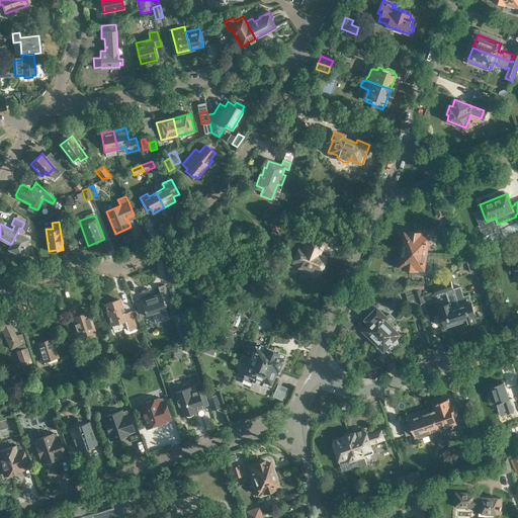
[(28,226),(24,223),(21,229),(19,228),(11,244),(8,249),(20,255),(29,237),(23,235),(25,232),(28,226)]
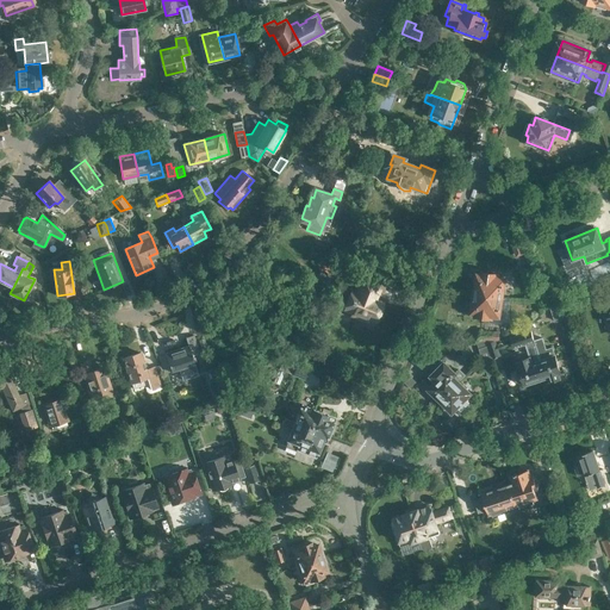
[(472,293),(502,298),(504,279),(498,278),(498,274),(481,273),(481,275),(478,275),(477,282),(474,282),(472,293)]
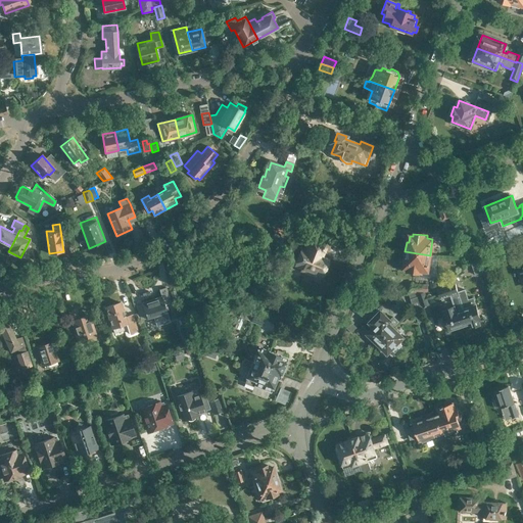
[(326,248),(325,247),(327,242),(314,237),(312,242),(310,241),(305,250),(302,249),(295,266),(306,270),(307,268),(315,271),(314,273),(322,276),(327,264),(325,264),(327,258),(323,257),(326,248)]
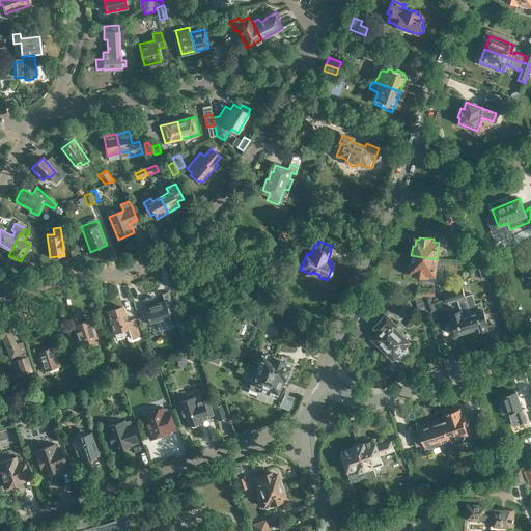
[(456,248),(462,259),(469,256),(465,246),(456,248)]
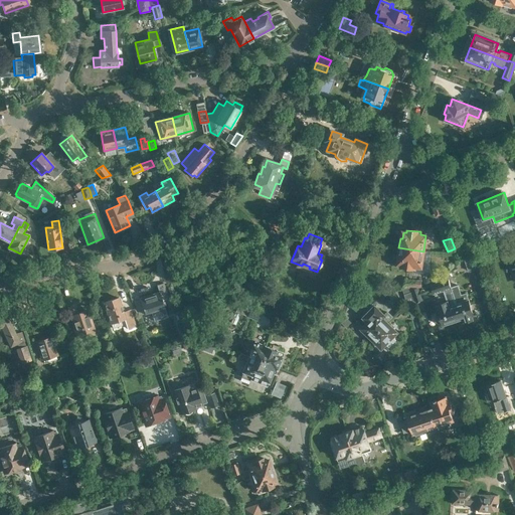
[(423,251),(398,247),(397,258),(399,258),(398,265),(401,265),(401,267),(414,269),(414,281),(404,281),(405,288),(421,287),(421,273),(430,273),(430,262),(422,261),(423,251)]
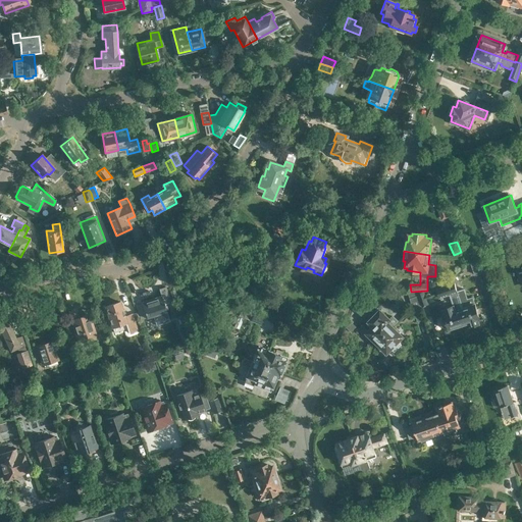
[(470,262),(474,274),(485,270),(481,258),(470,262)]
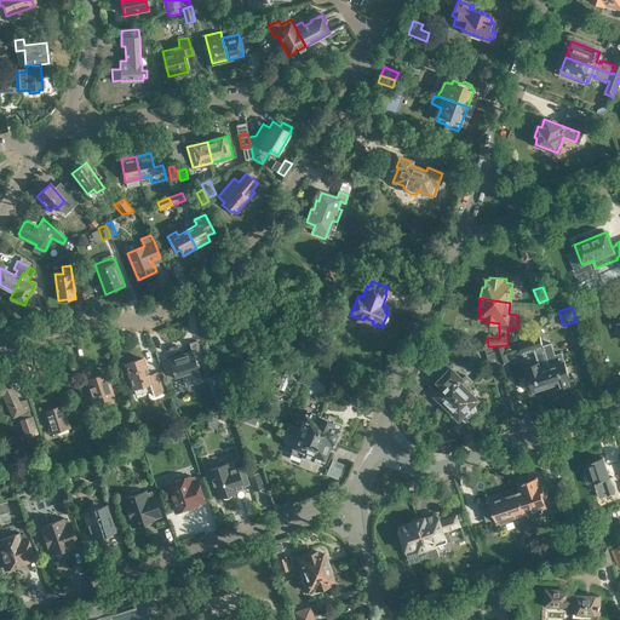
[(549,357),(544,345),(540,337),(520,343),(522,352),(537,348),(539,352),(535,354),(539,362),(527,367),(529,372),(527,373),(533,391),(549,386),(545,377),(552,374),(550,366),(547,359),(549,357)]
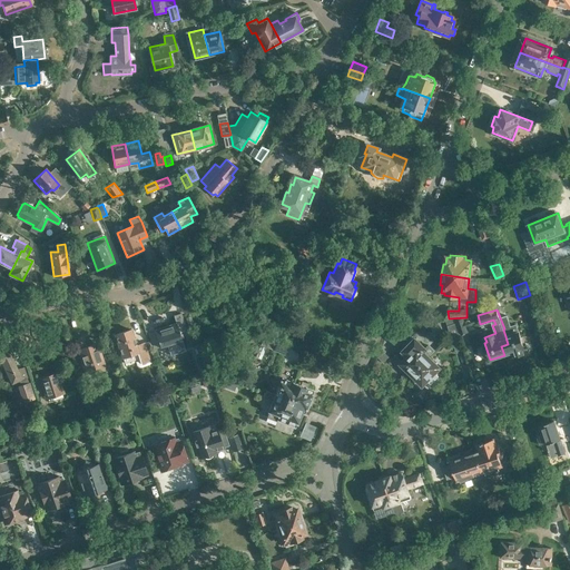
[(148,332),(150,341),(153,347),(154,349),(160,346),(160,347),(167,345),(170,355),(186,350),(182,341),(179,333),(187,330),(182,313),(174,315),(176,323),(155,330),(156,330),(148,332)]
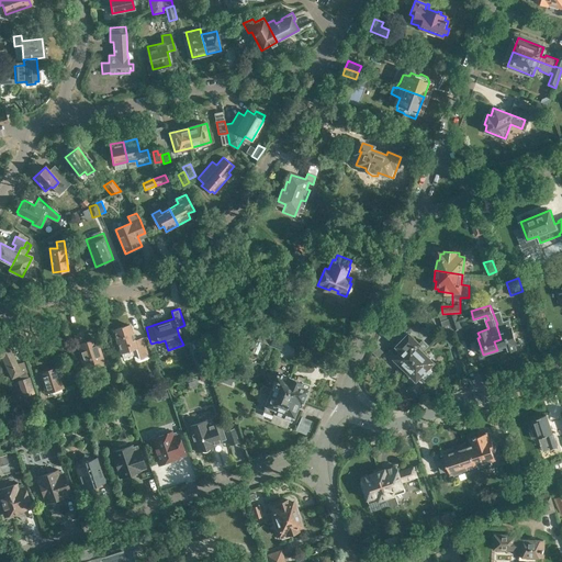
[(494,341),(497,350),(499,355),(520,347),(517,338),(515,339),(512,327),(510,327),(508,319),(503,322),(499,311),(493,313),(497,324),(496,325),(498,332),(501,339),(494,341)]
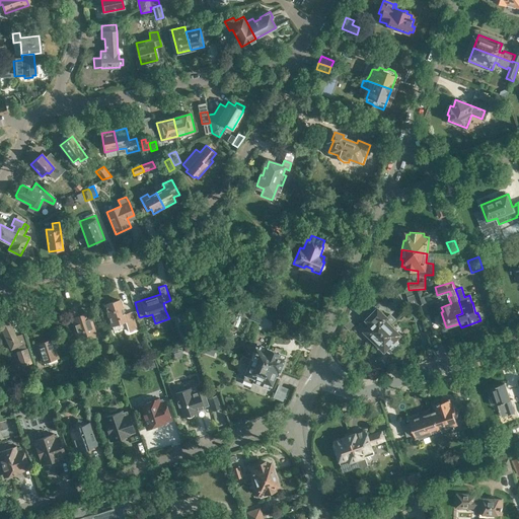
[(416,292),(420,304),(427,303),(422,290),(416,292)]
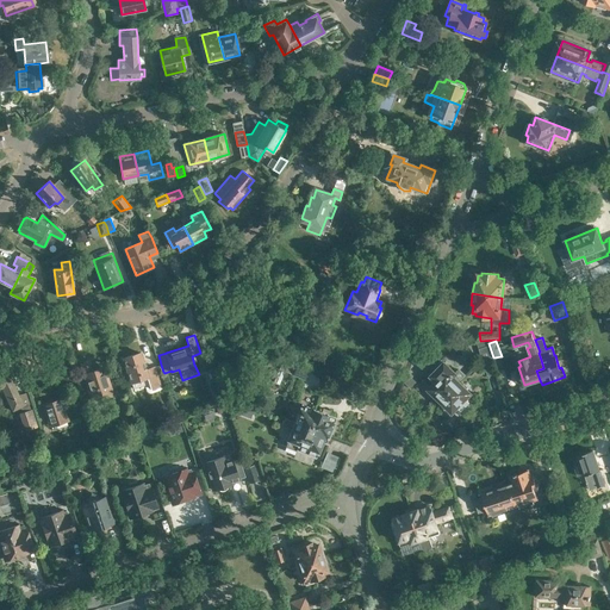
[(493,358),(489,343),(489,346),(479,349),(489,375),(498,373),(493,358)]
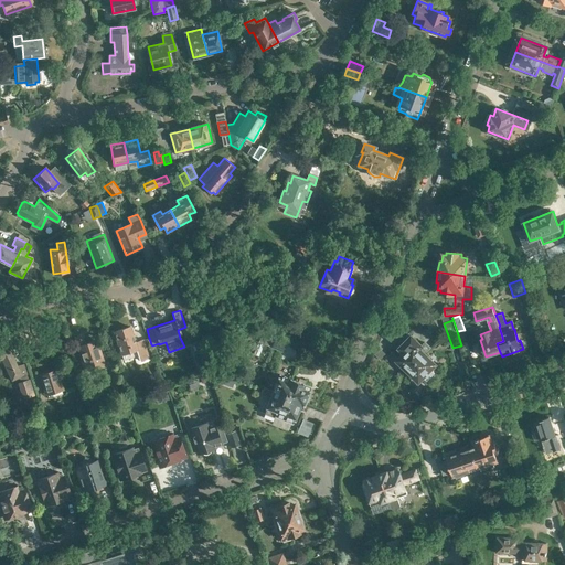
[(149,344),(151,344),(149,338),(144,340),(144,339),(135,342),(130,327),(115,331),(124,360),(138,355),(140,362),(150,359),(150,358),(153,356),(149,344)]
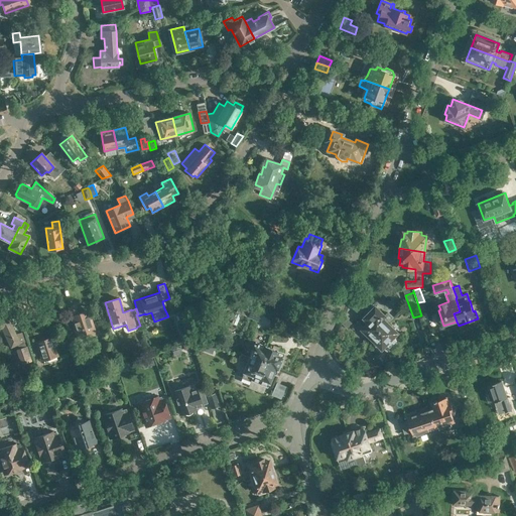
[(79,338),(94,333),(88,310),(78,314),(75,304),(69,306),(79,338)]
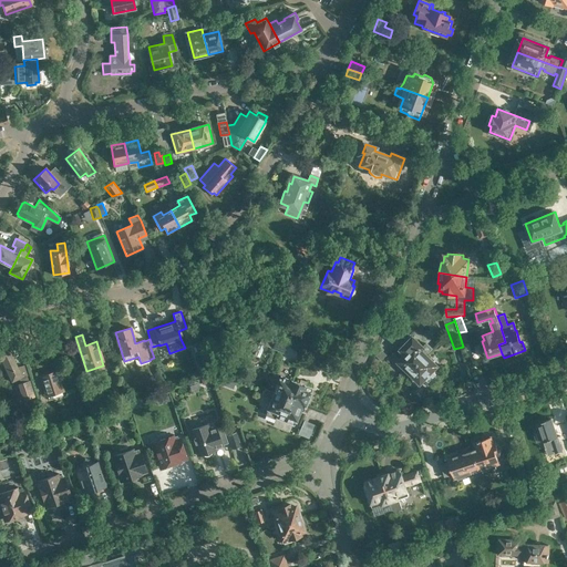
[(272,349),(285,354),(289,344),(276,339),(264,334),(259,343),(272,349)]
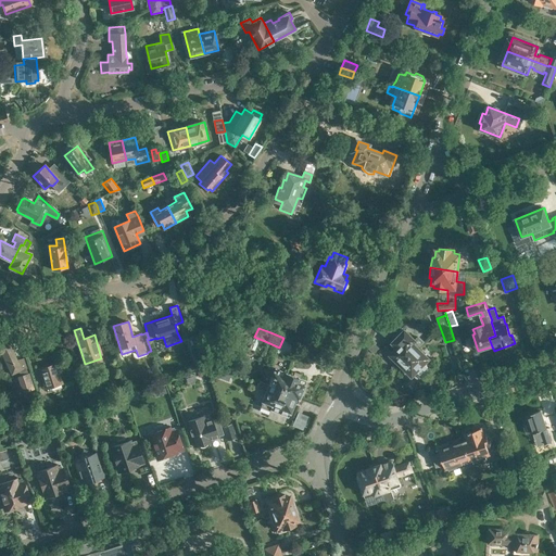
[(389,354),(402,366),(418,349),(425,342),(418,337),(415,340),(404,329),(390,343),(395,348),(389,354)]
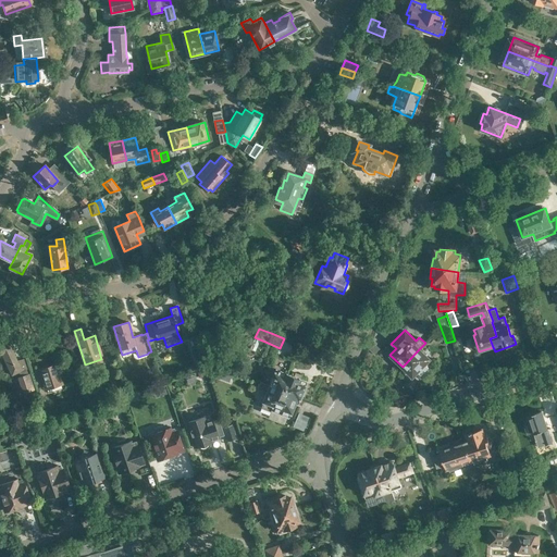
[(13,351),(15,350),(11,338),(0,342),(0,355),(2,355),(12,375),(20,372),(21,376),(17,378),(22,394),(34,390),(29,373),(27,374),(26,369),(27,369),(23,359),(17,360),(13,351)]
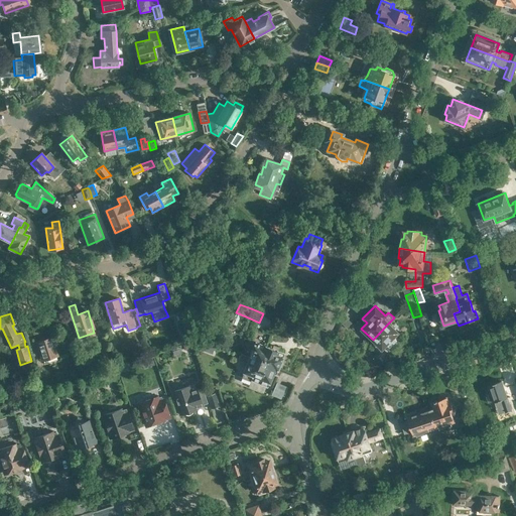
[(388,324),(373,340),(383,349),(387,345),(390,348),(397,341),(394,338),(398,334),(388,324)]
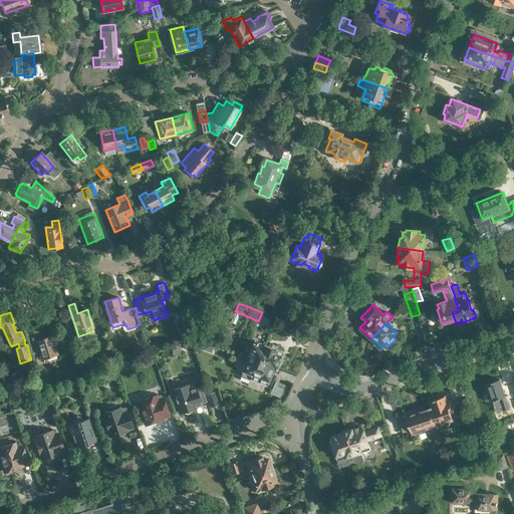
[(55,344),(57,344),(54,335),(37,341),(43,359),(58,354),(55,344)]
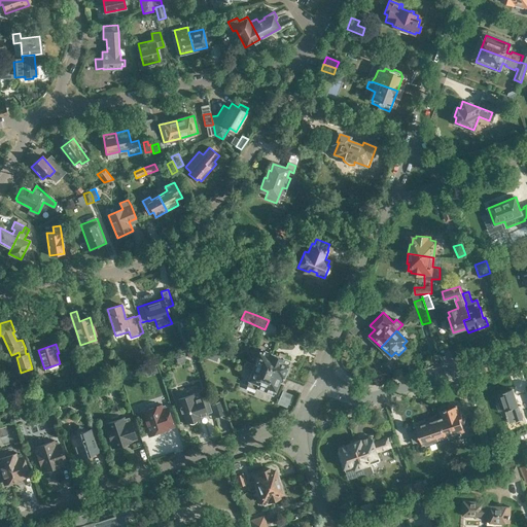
[(195,355),(192,349),(186,351),(188,357),(195,355)]
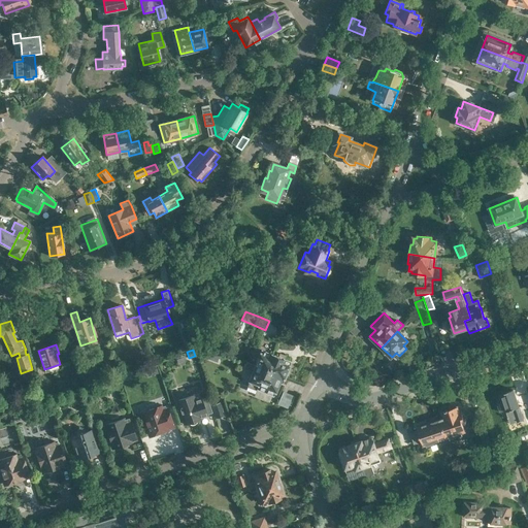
[(258,366),(285,376),(290,363),(284,360),(284,359),(271,354),(271,355),(262,351),(259,359),(261,359),(258,366)]
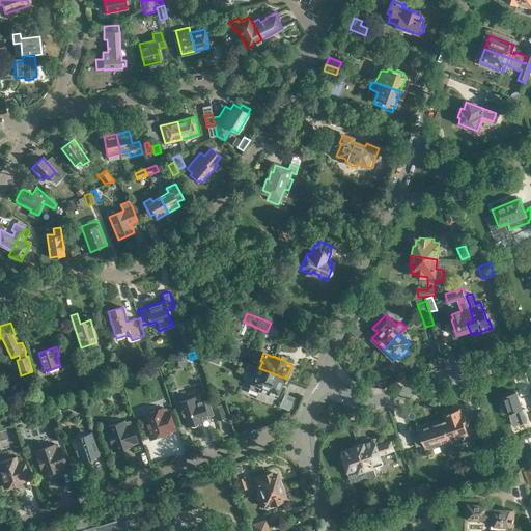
[(118,373),(113,358),(103,361),(108,376),(109,378),(118,374),(118,373)]
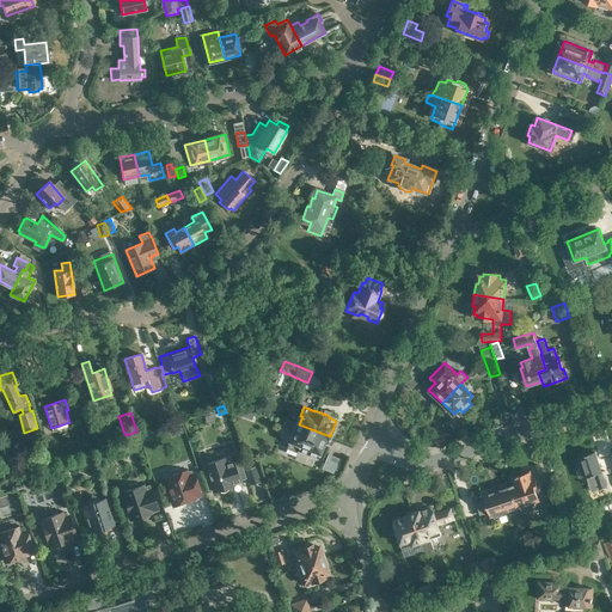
[(330,436),(299,424),(298,424),(291,444),(288,450),(317,460),(324,442),(328,444),(330,436)]
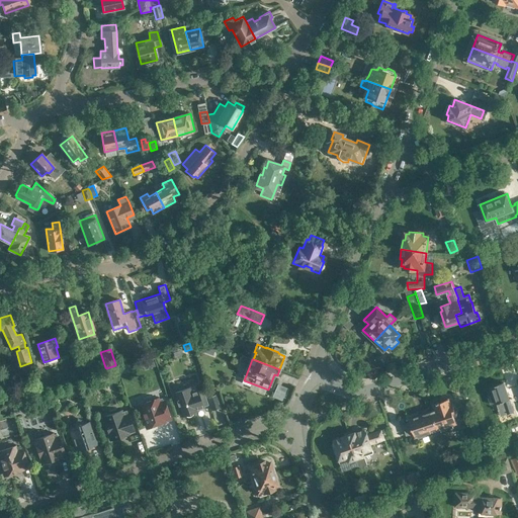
[(503,402),(507,414),(513,412),(503,381),(491,386),(496,404),(503,402)]
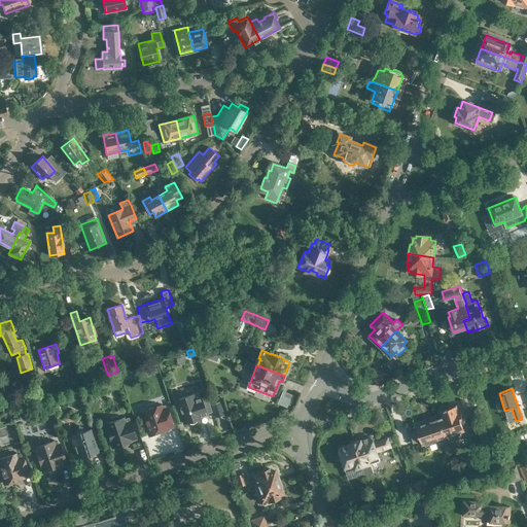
[(199,393),(192,395),(192,394),(177,399),(184,423),(200,418),(200,416),(212,412),(207,396),(202,397),(202,396),(200,396),(199,393)]
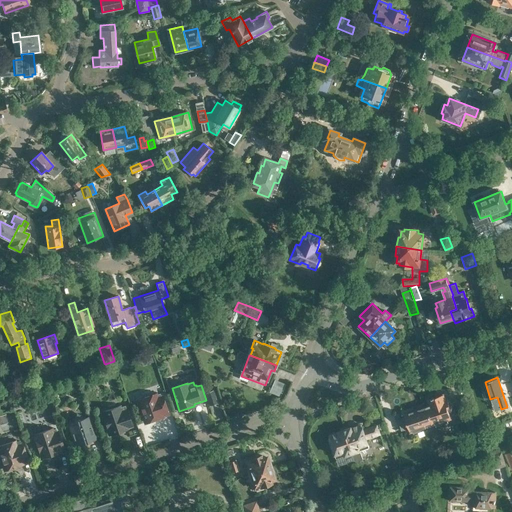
[(213,390),(205,392),(210,406),(217,403),(213,390)]
